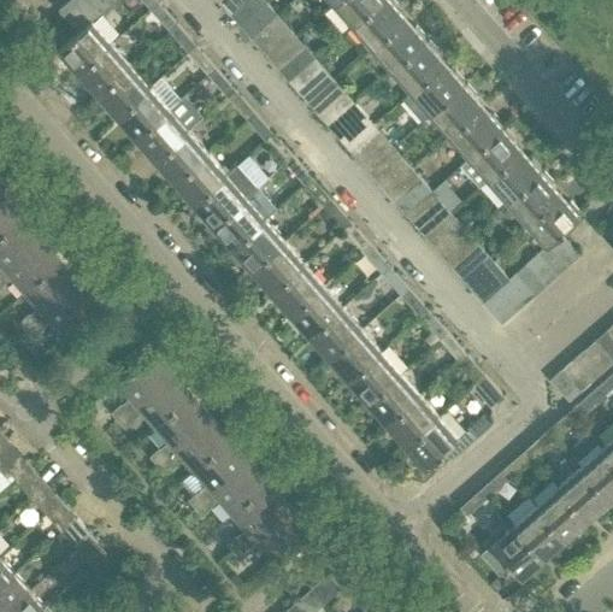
[(76,35),(90,23),(116,0),(69,0),(56,12),(59,16),(76,35)]
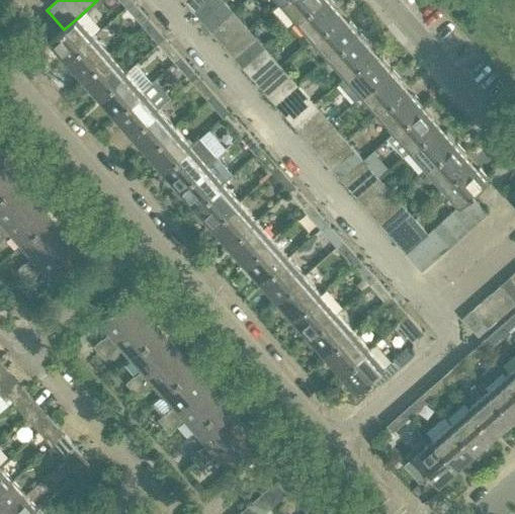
[(115,0),(124,10),(132,4),(126,0),(115,0)]
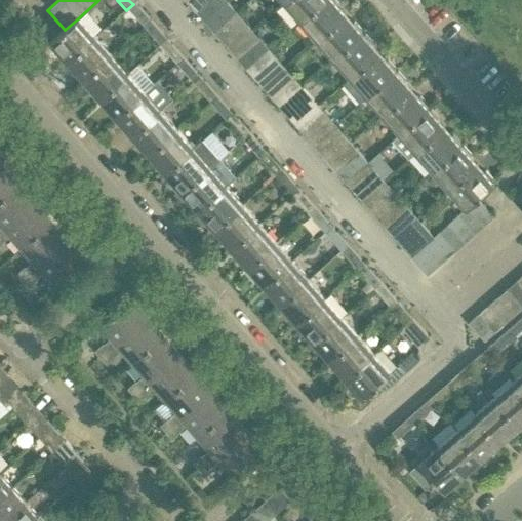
[(196,16),(213,0),(196,0),(188,7),(196,16)]
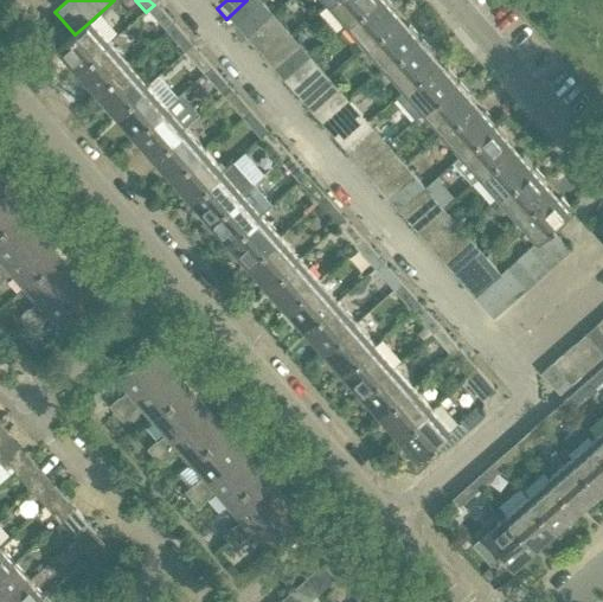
[(261,6),(255,0),(247,0),(226,19),(235,30),(261,6)]
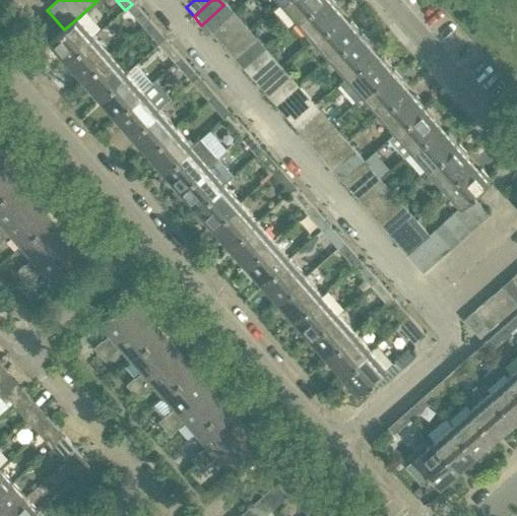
[(297,23),(322,0),(285,0),(280,5),(297,23)]
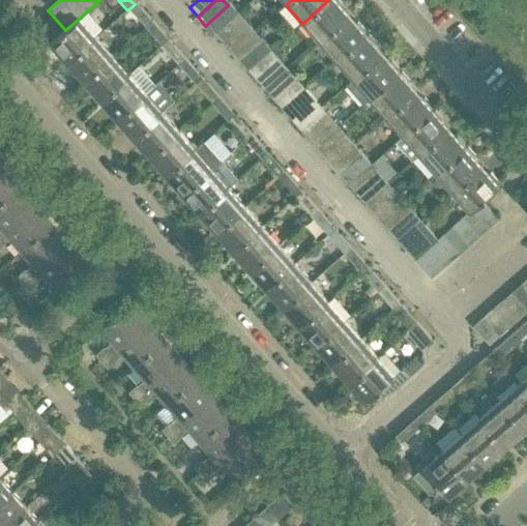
[(319,42),(347,18),(331,0),(328,0),(302,24),(319,42)]
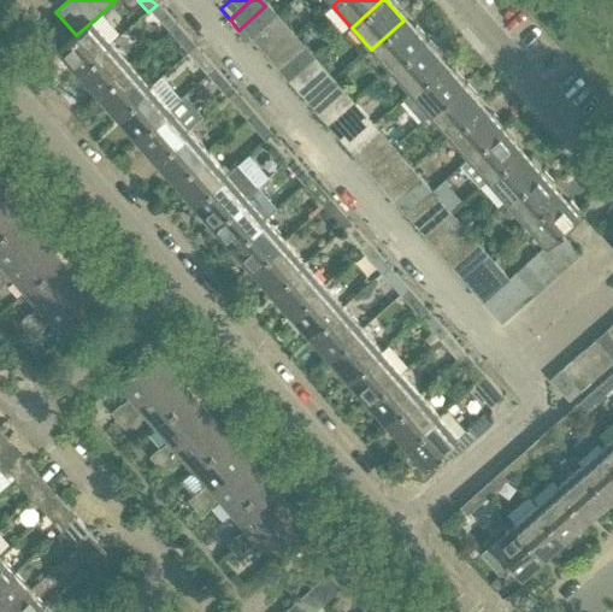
[(168,34),(176,27),(157,5),(148,12),(168,34)]
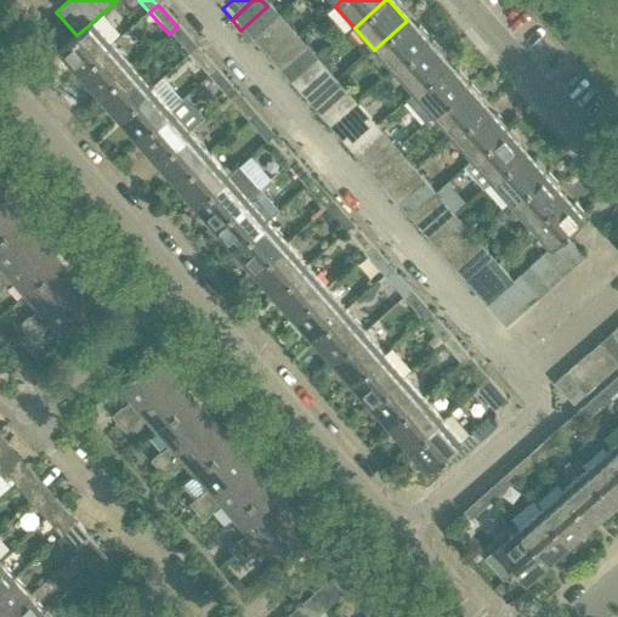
[(241,30),(250,41),(277,17),(267,6),(241,30)]
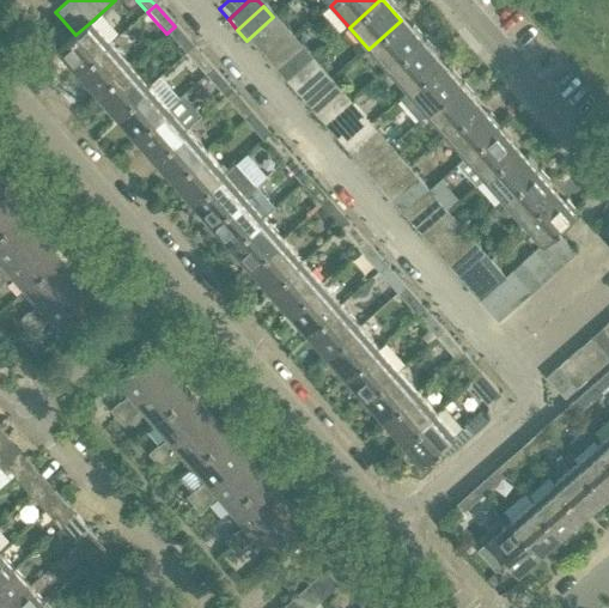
[(257,52),(284,29),(273,17),(247,41),(257,52)]
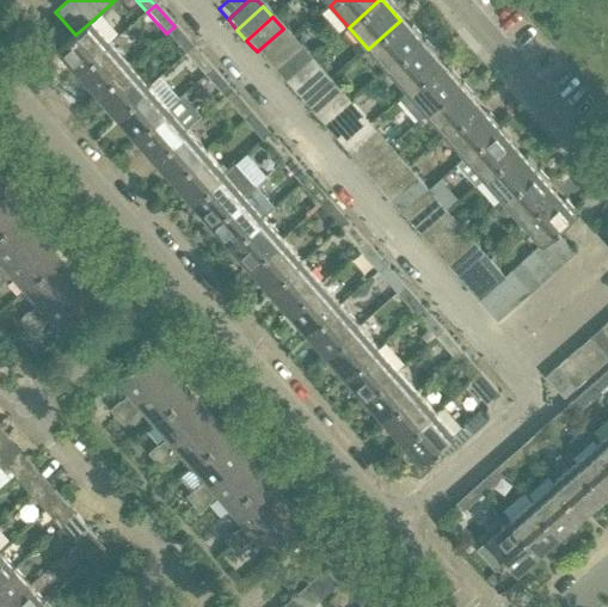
[(387,72),(419,42),(400,20),(368,49),(387,72)]
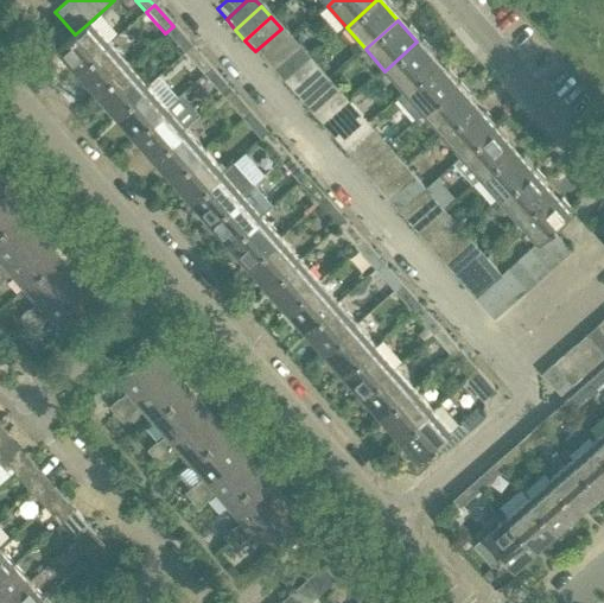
[(75,74),(108,45),(89,23),(75,35),(56,51),(75,74)]
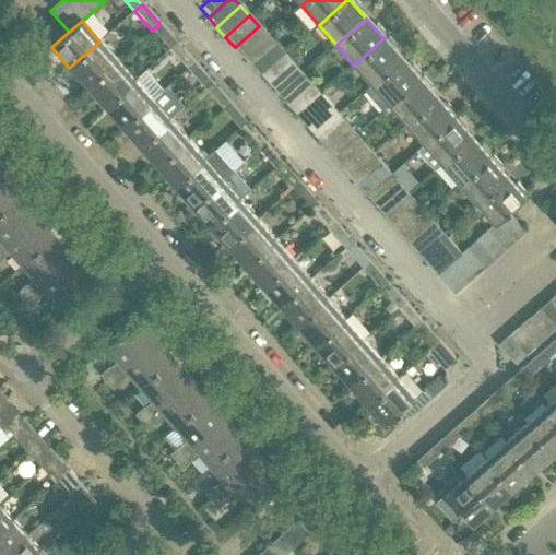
[(169,51),(177,45),(160,24),(152,31),(169,51)]
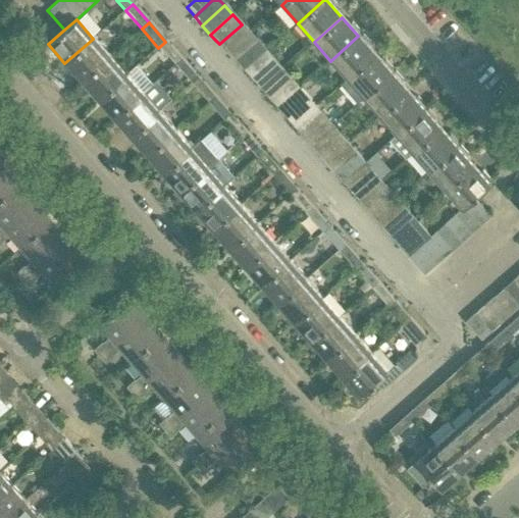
[(226,53),(249,34),(242,24),(219,44),(226,53)]
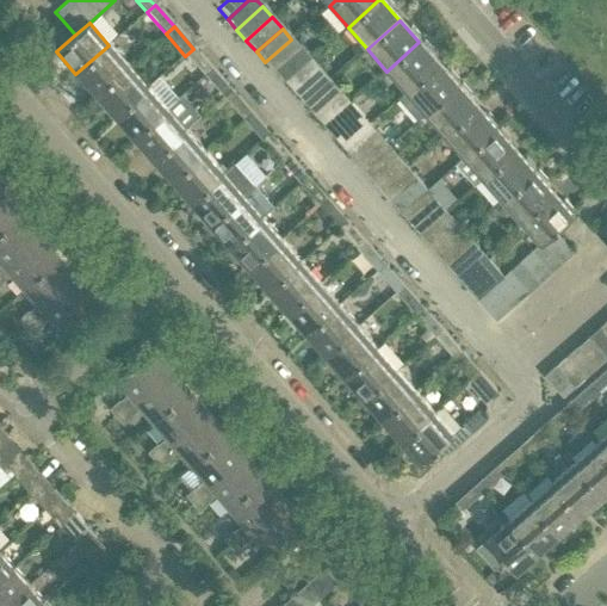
[(276,74),(302,51),(291,39),(265,62),(276,74)]
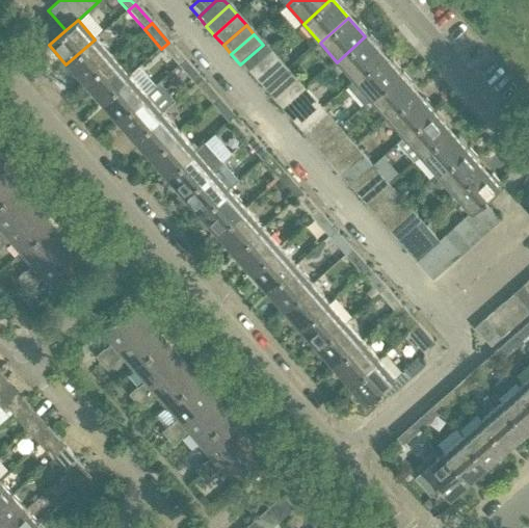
[(354,81),(382,56),(365,36),(337,62),(352,80),(354,81)]
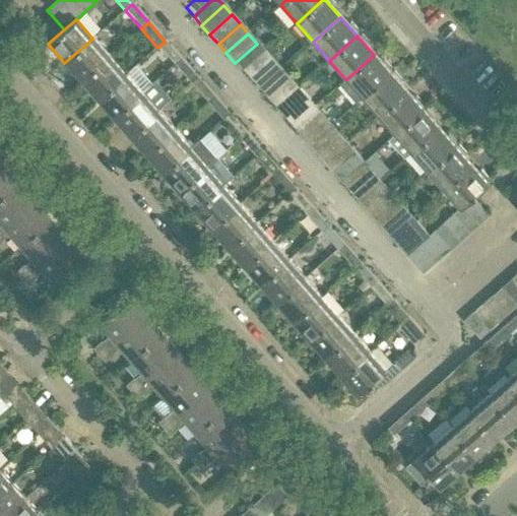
[(81,82),(109,57),(92,39),(64,63),(81,82)]
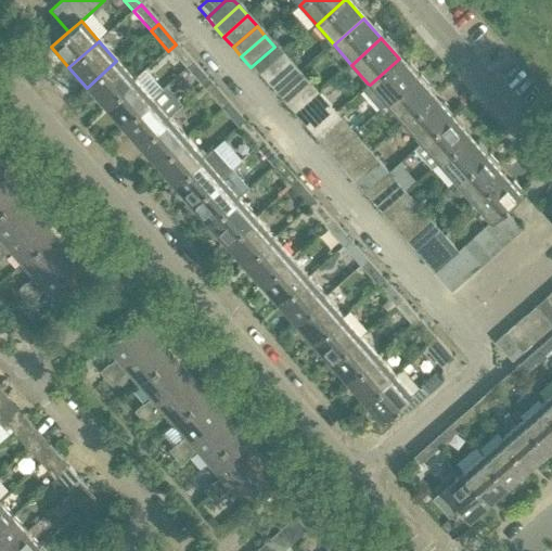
[(185,71),(193,64),(176,45),(168,51),(185,71)]
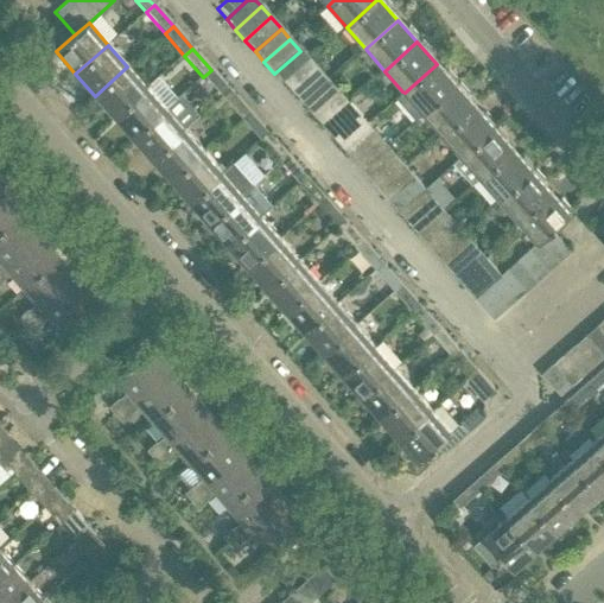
[(283,83),(309,61),(300,51),(274,74),(283,83)]
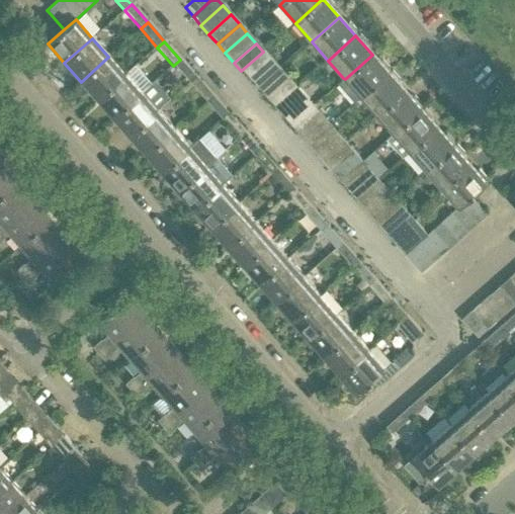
[(250,81),(271,61),(263,52),(241,71),(250,81)]
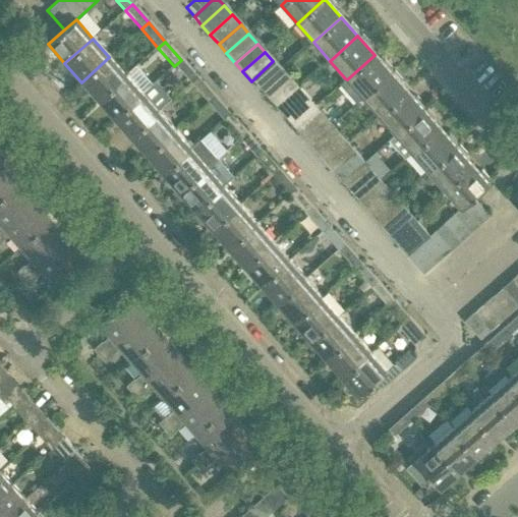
[(362,99),(391,73),(375,55),(347,79),(345,78),(338,85),(354,104),(361,97),(362,99)]
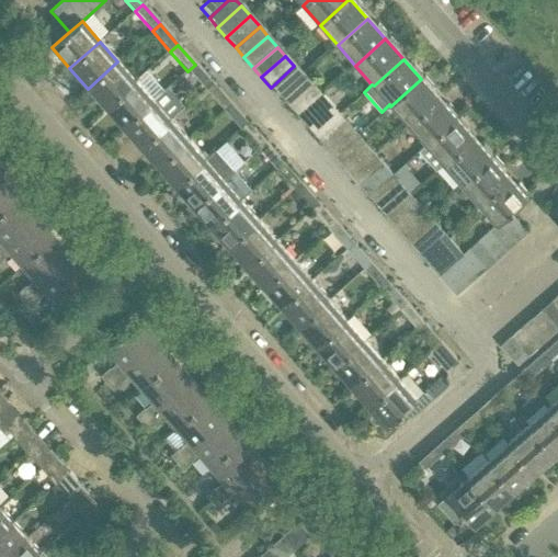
[(104,109),(135,81),(117,61),(88,89),(104,109)]
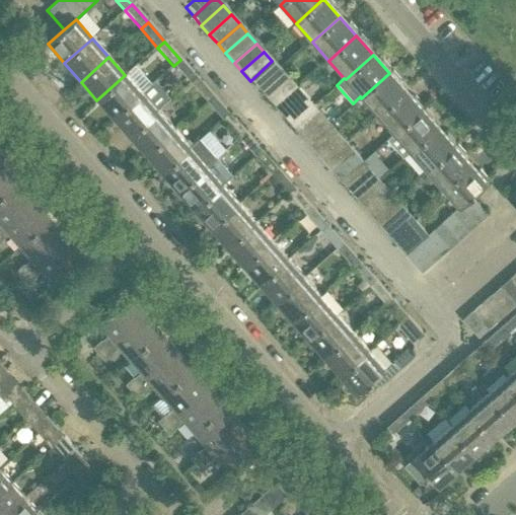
[(190,84),(197,78),(180,60),(173,66),(190,84)]
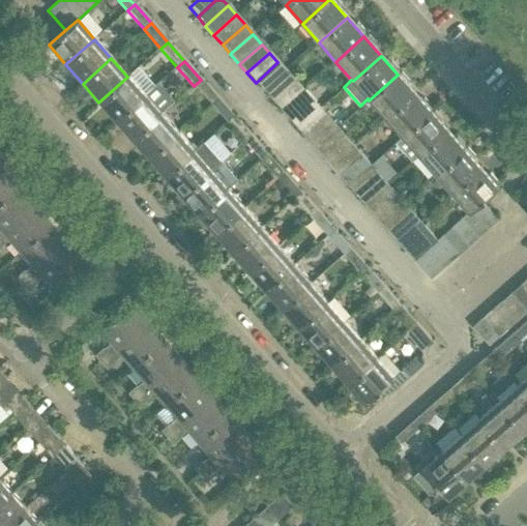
[(263,91),(286,71),(277,62),(256,83),(263,91)]
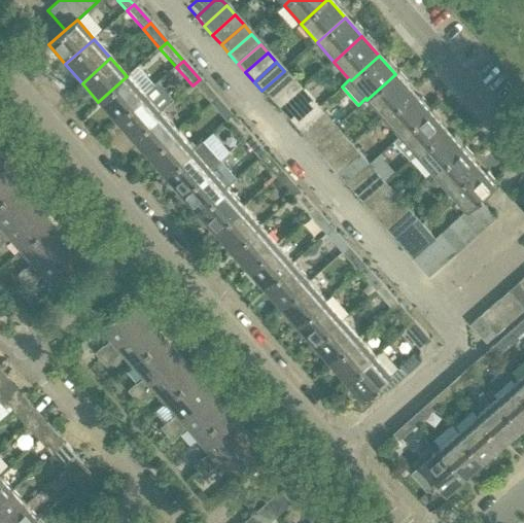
[(271,101),(292,80),(284,71),(262,91),(271,101)]
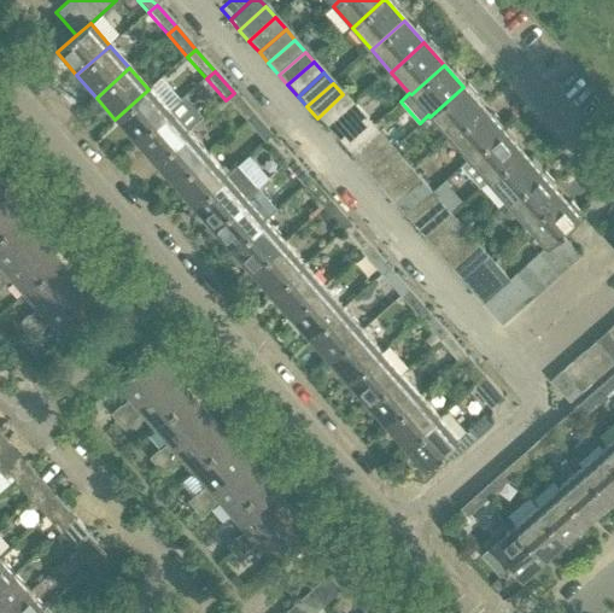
[(449,139),(483,110),(463,87),(430,117),(449,139)]
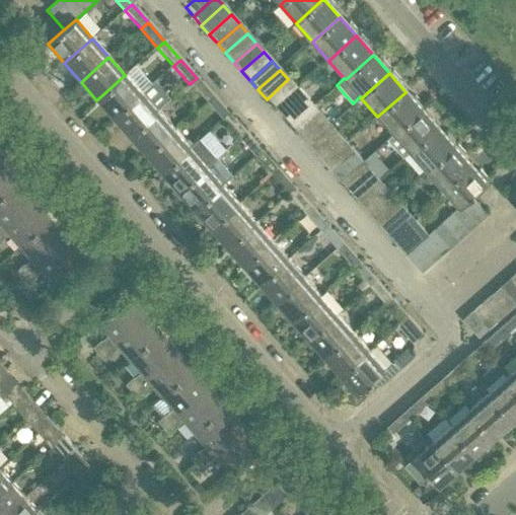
[(113,119),(141,94),(125,75),(96,100),(113,119)]
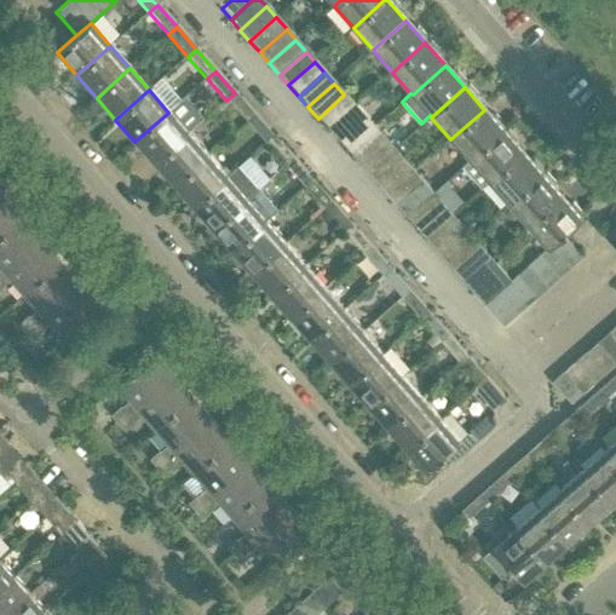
[(246,122),(254,115),(235,93),(226,101),(246,122)]
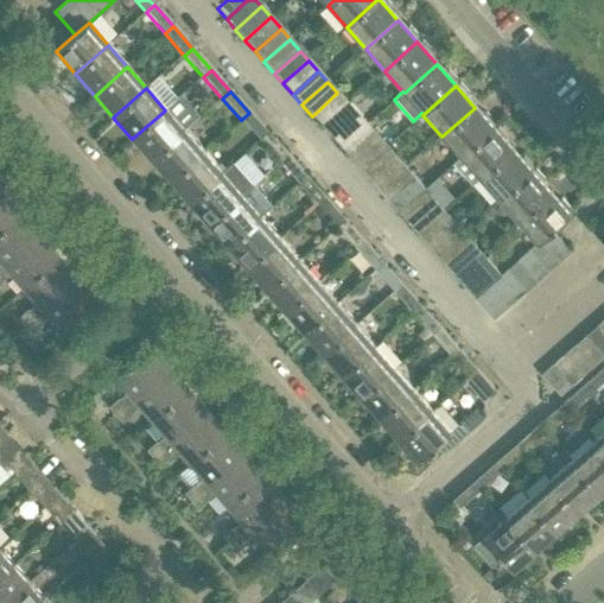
[(322,127),(347,105),(337,93),(312,116),(322,127)]
